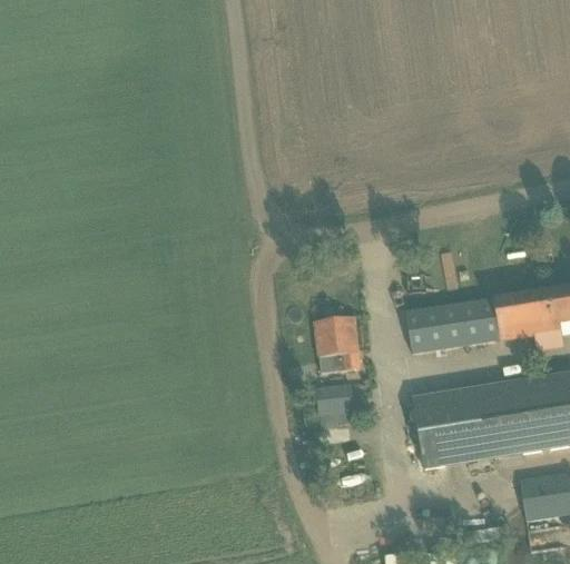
[(569,285),(406,310),(412,352),(533,333),(537,350),(564,346),(562,333),(569,330),(569,285)]
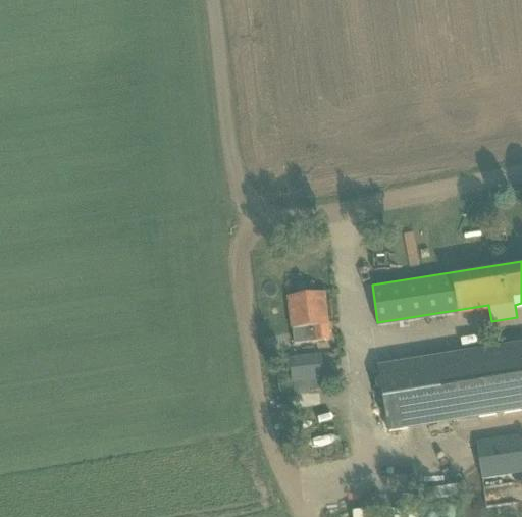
[(289,293),(294,341),(329,337),(324,289),(289,293)]
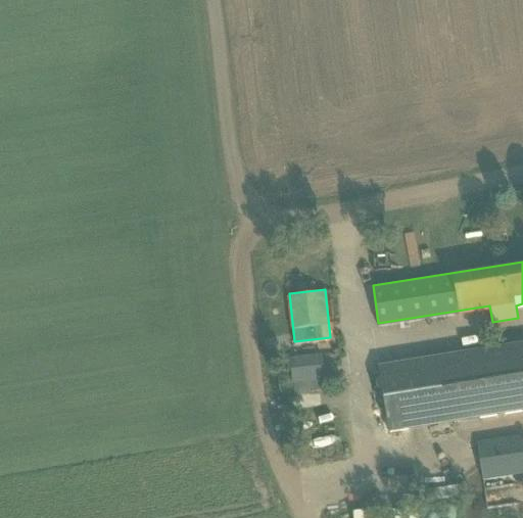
[(522,337),(378,363),(389,429),(522,407),(522,337)]
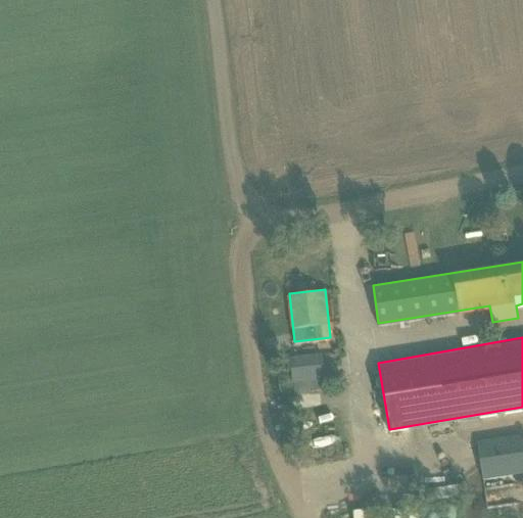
[(289,354),(293,391),(311,390),(311,385),(325,384),(321,350),(289,354)]
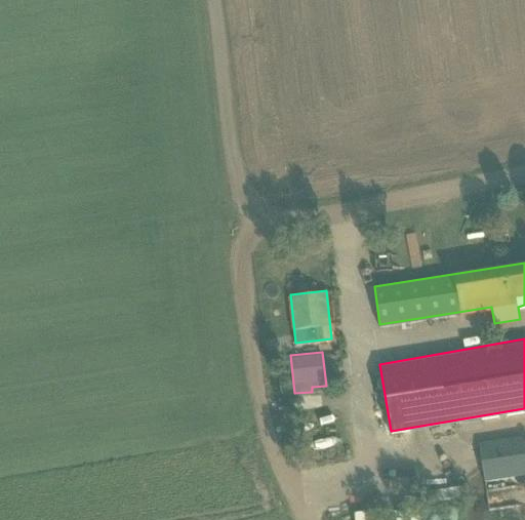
[(524,433),(480,439),(485,480),(524,474),(524,433)]
